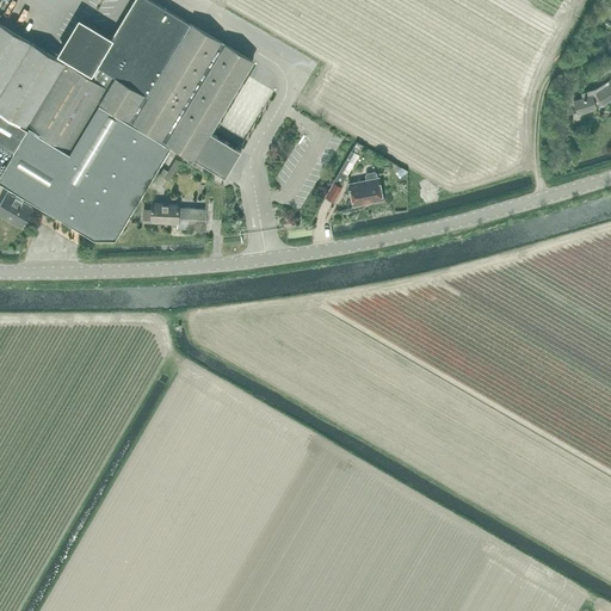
[(0,0),(0,143),(13,152),(0,174),(0,181),(94,239),(116,239),(172,146),(204,166),(224,178),(241,152),(220,140),(210,133),(253,62),(152,0),(134,0),(115,35),(102,28),(91,22),(90,20),(82,17),(80,19),(62,53),(69,57),(66,63),(59,59),(45,51),(32,43),(25,39),(0,23),(0,0)]
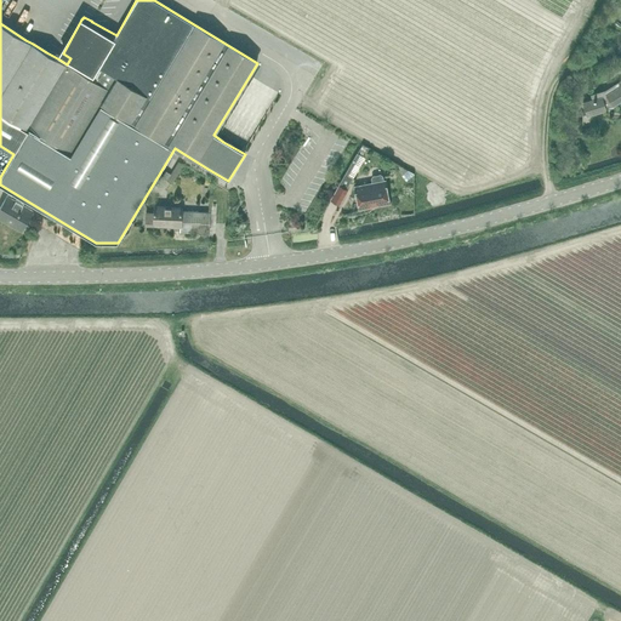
[(613,106),(620,100),(620,80),(605,90),(592,95),(593,100),(584,102),(587,115),(614,107),(613,106)]
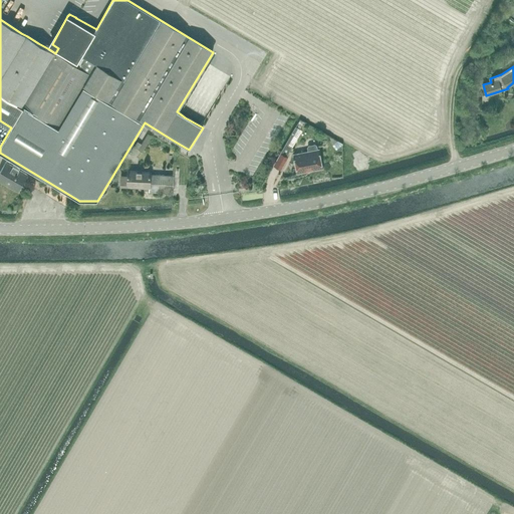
[(286,156),(291,148),(292,148),(302,131),(295,126),(273,165),(281,169),(288,157),(286,156)]
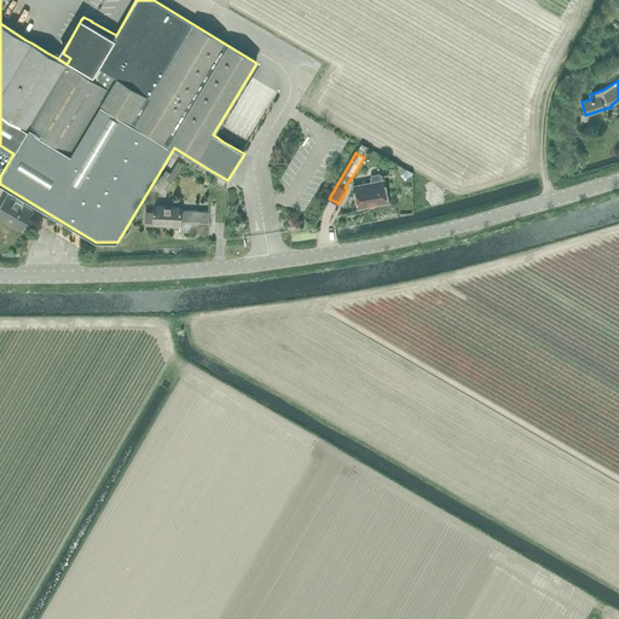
[(172,183),(183,165),(178,161),(167,180),(172,183)]
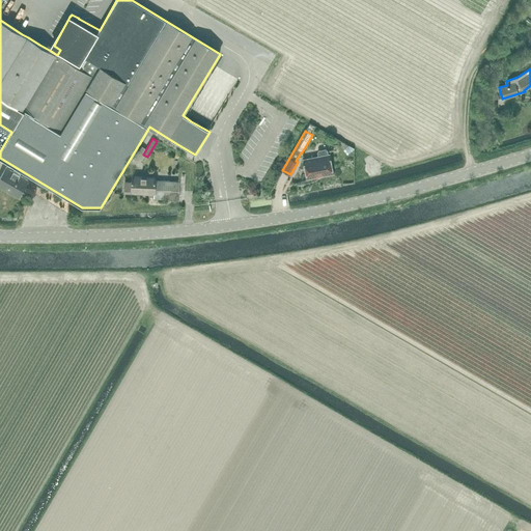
[(360,143),(354,148),(358,154),(364,148),(360,143)]
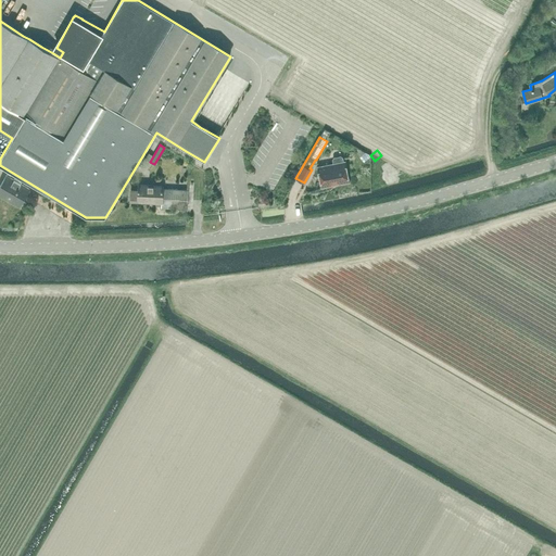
[(332,160),(333,164),(318,167),(321,187),(349,181),(344,162),(343,162),(342,158),(341,156),(335,158),(332,160)]
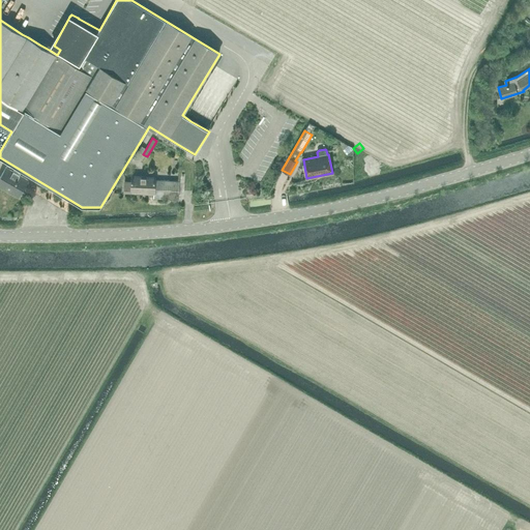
[(0,185),(19,197),(29,179),(6,167),(0,177),(0,185)]
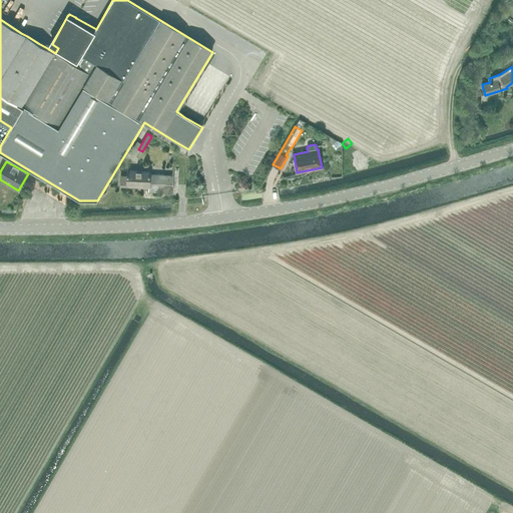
[(150,173),(150,170),(128,169),(128,175),(120,175),(119,187),(148,188),(149,191),(173,192),(174,174),(150,173)]
